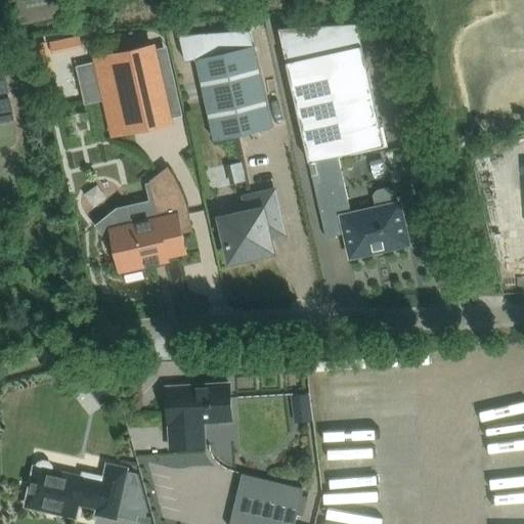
[(357,23),(279,28),(287,61),(326,237),(346,233),(351,256),(407,244),(399,204),(397,204),(394,190),(390,188),(378,191),(375,194),(378,208),(351,214),(338,156),(385,144),(362,45),(357,23)]
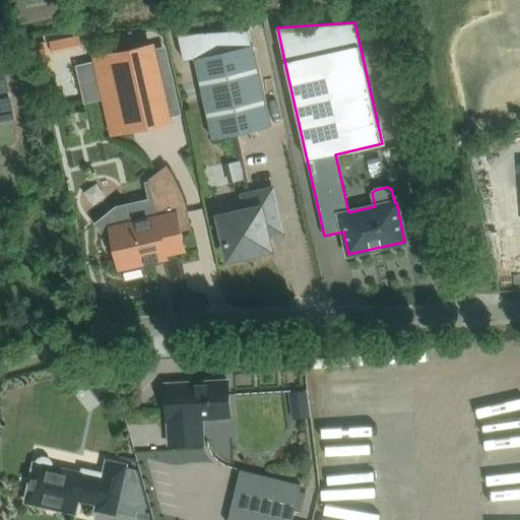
[(178,34),(184,60),(194,58),(212,139),(271,126),(253,44),(251,45),(248,29),(178,34)]
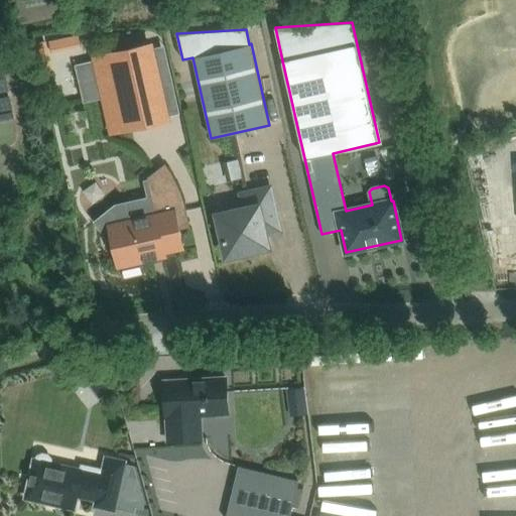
[(94,62),(78,67),(85,101),(101,97),(110,135),(171,122),(154,42),(92,55),(94,62)]
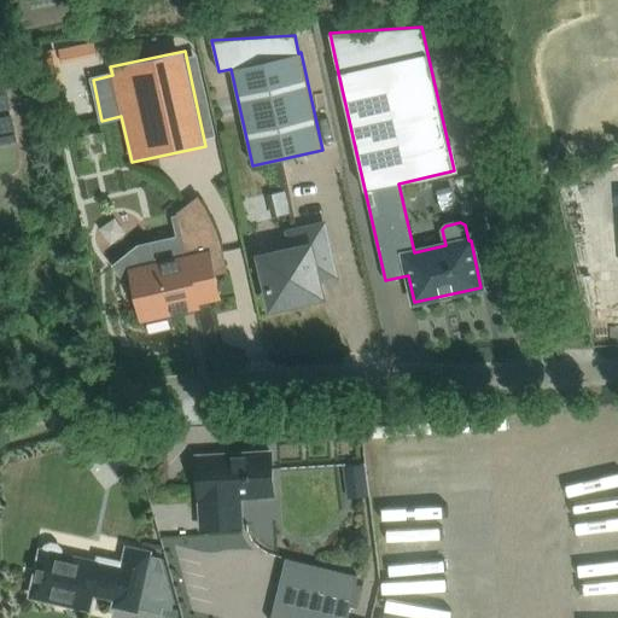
[(287,207),(307,203),(302,181),(283,186),(287,207)]
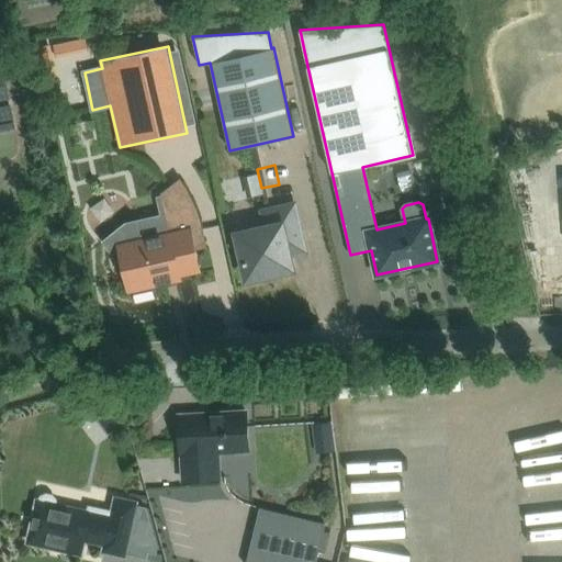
[(125,222),(101,242),(119,263),(124,261),(131,289),(133,289),(136,303),(154,299),(152,284),(179,278),(178,273),(199,269),(190,232),(201,229),(199,221),(195,211),(192,202),(188,193),(181,178),(161,192),(163,195),(156,197),(160,214),(125,222)]
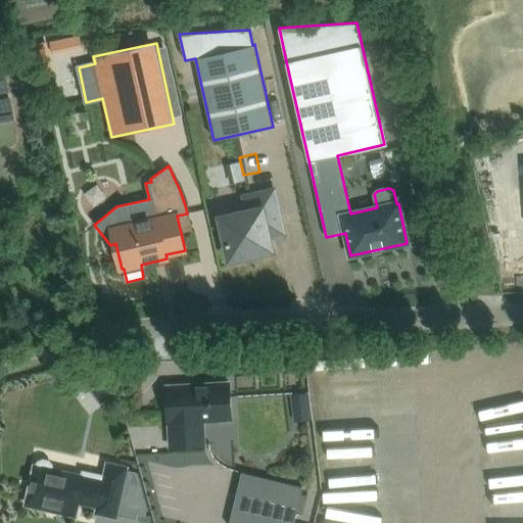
[(283,233),(282,231),(280,219),(273,191),(250,196),(253,210),(220,219),(230,259),(272,250),(269,236),(283,233)]
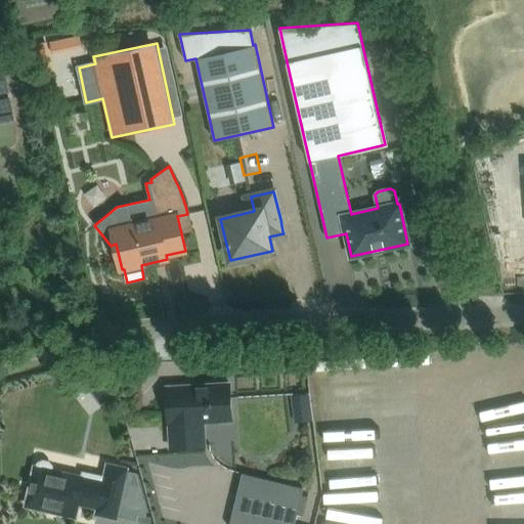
[(354,367),(336,368),(337,390),(355,389),(354,367)]
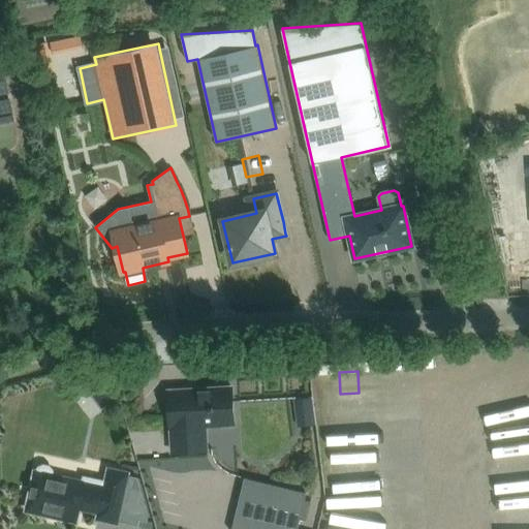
[(89,394),(101,409),(116,398),(103,382),(89,394)]
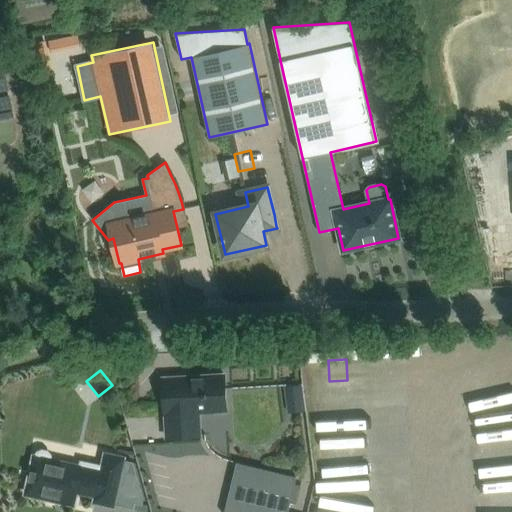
[(166,414),(167,438),(199,436),(198,412),(226,410),(225,375),(163,378),(165,414),(166,414)]
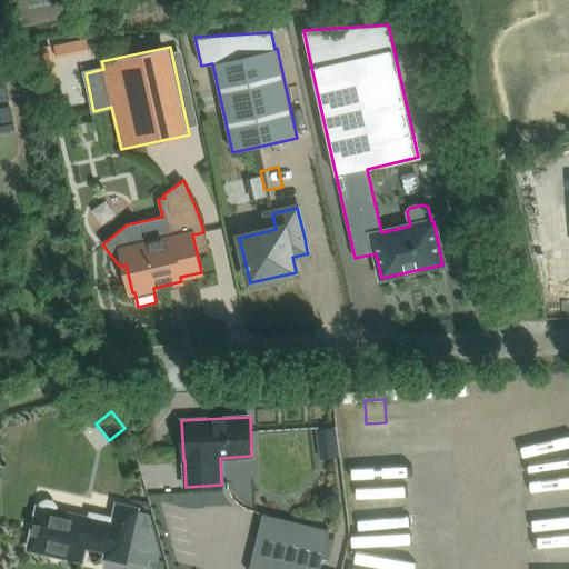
[(63,555),(63,557),(82,561),(86,546),(107,551),(106,558),(126,562),(138,509),(117,505),(113,519),(91,515),(90,519),(57,511),(57,506),(52,501),(48,500),(42,502),(39,508),(38,507),(29,549),(50,553),(51,551),(63,555)]
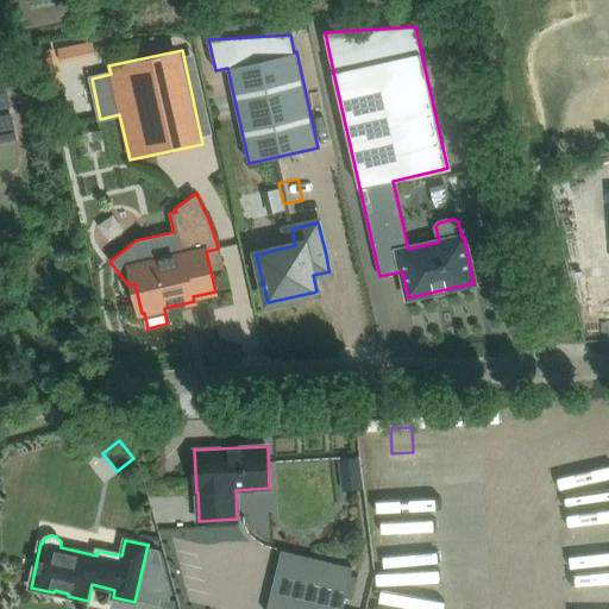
[(282,550),(267,608),(343,608),(353,567),(282,550)]
